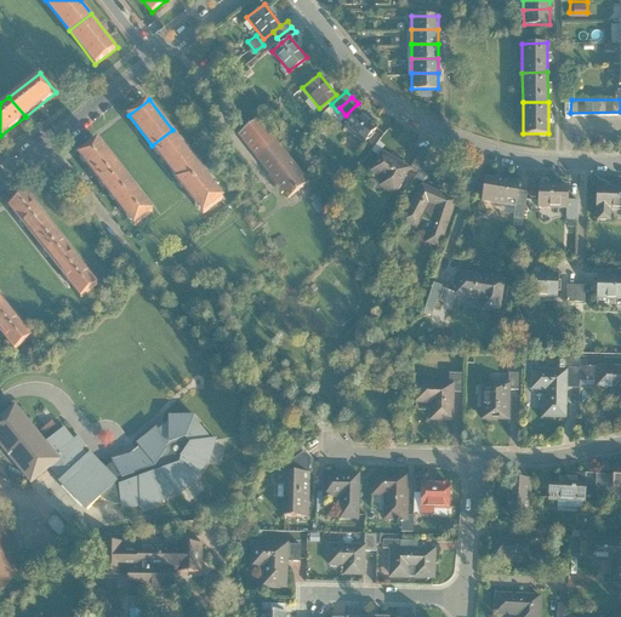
[(377,126),(357,110),(343,126),(363,143),(377,126)]
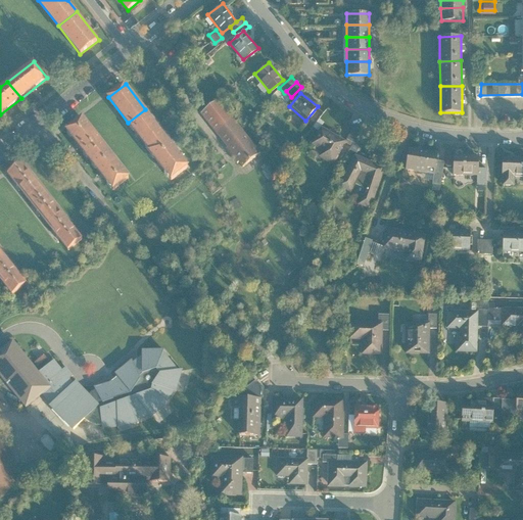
[(259,150),(218,99),(199,114),(241,166),(259,150)]
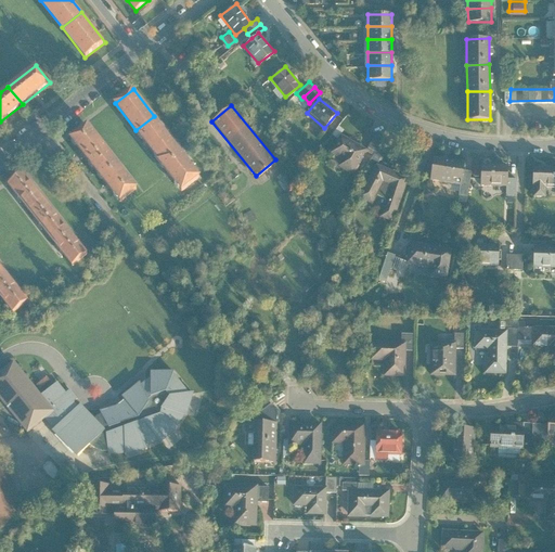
[(178,146),(154,116),(136,130),(158,161),(178,146)]
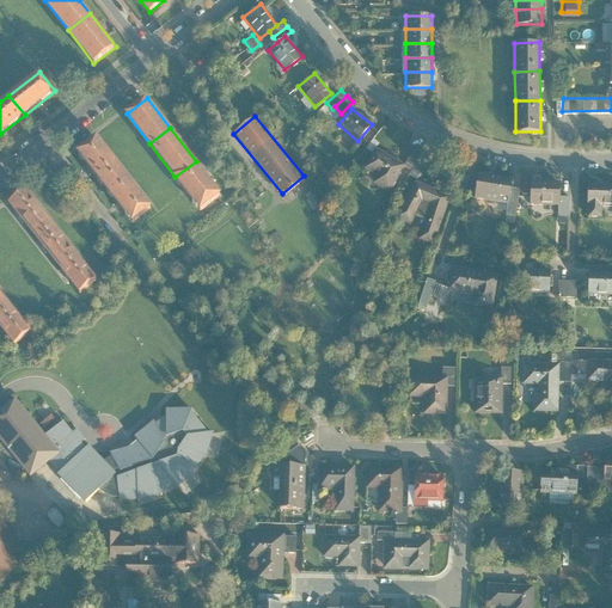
[(77,152),(104,188),(124,172),(97,136),(77,152)]
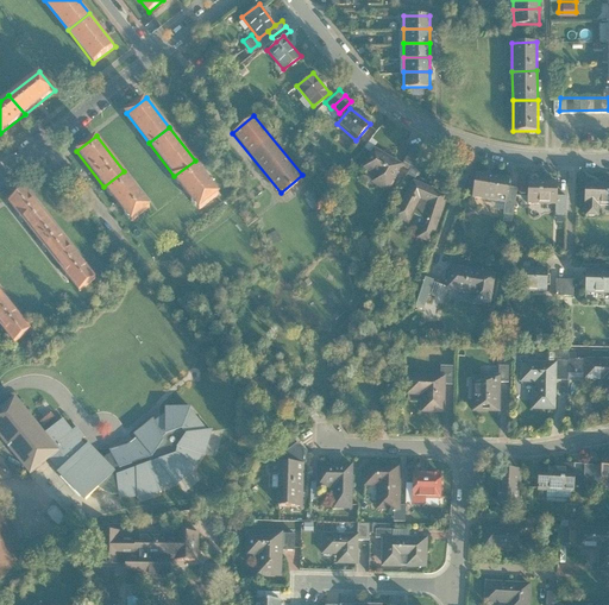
[(410,164),(419,149),(412,144),(403,161),(410,164)]
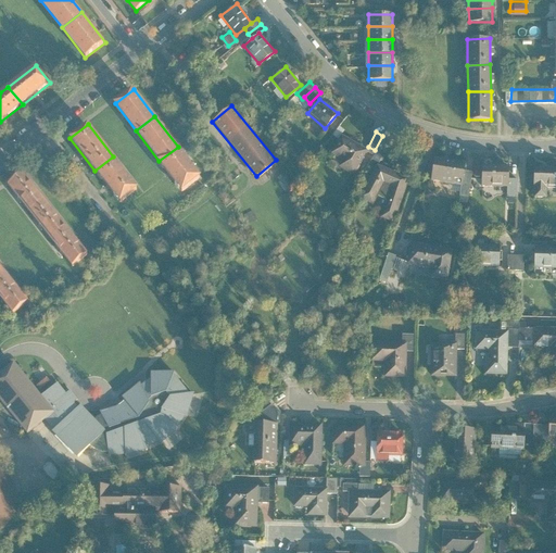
[(367,149),(341,134),(329,153),(341,160),(338,166),(352,175),(367,149)]
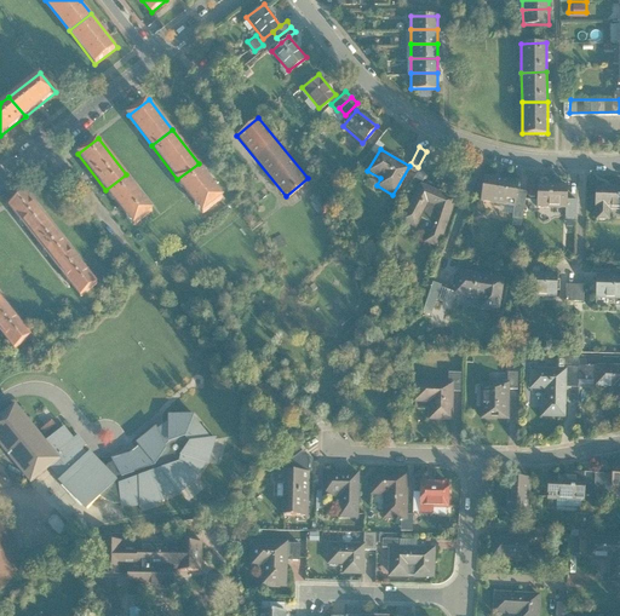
[(435,156),(426,151),(418,167),(414,176),(423,180),(435,156)]
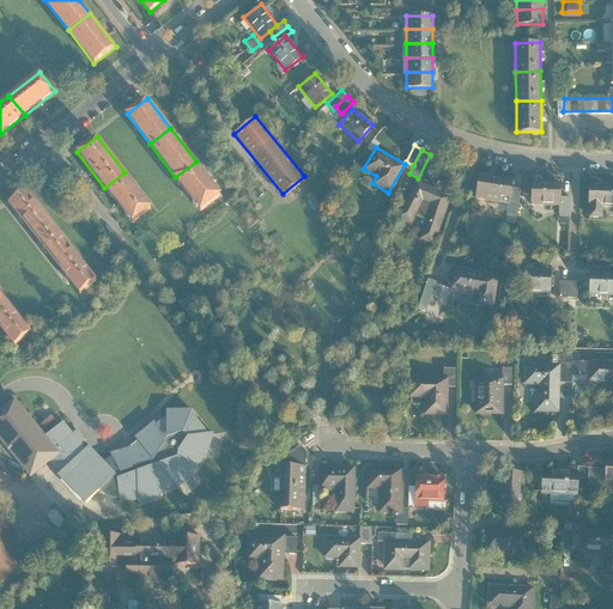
[(175,177),(202,213),(225,196),(196,162),(175,177)]
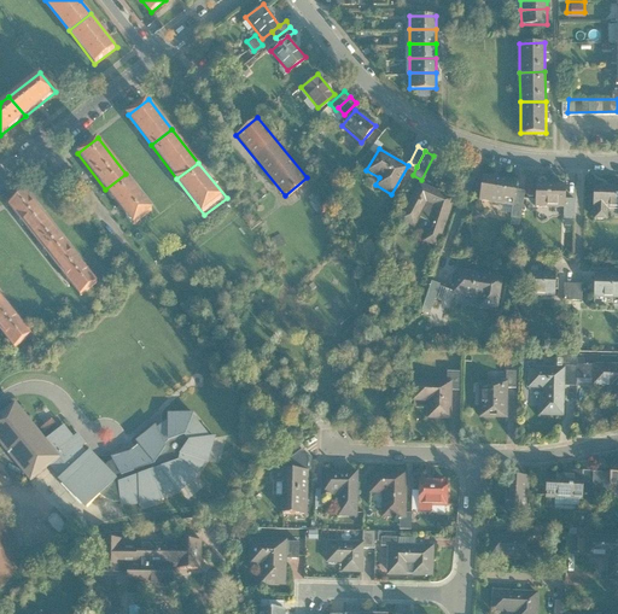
[(105,189),(135,226),(155,210),(126,174),(105,189)]
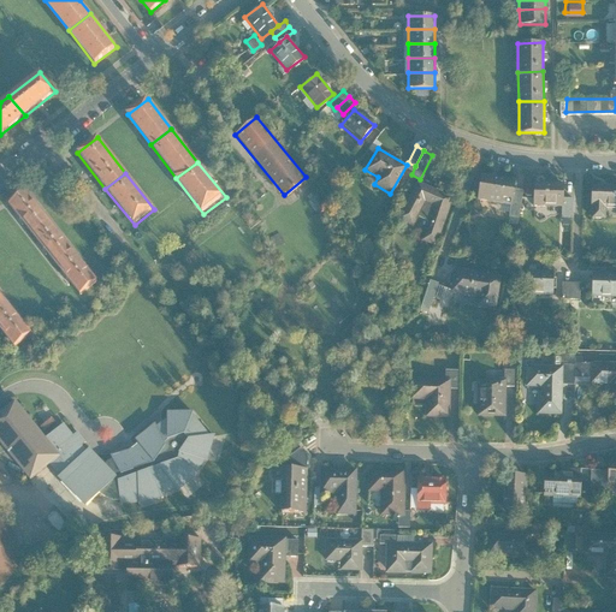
[(515,179),(483,173),(478,198),(510,205),(514,188),(515,179)]
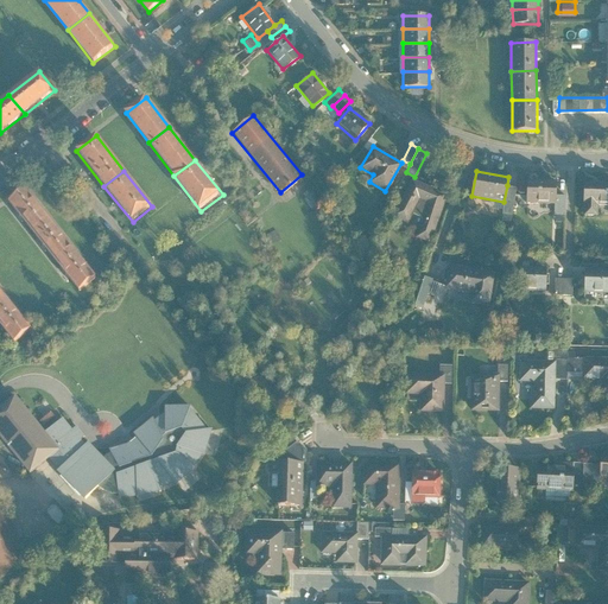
[(430,239),(448,194),(411,178),(392,216),(406,223),(411,214),(422,217),(416,234),(430,239)]
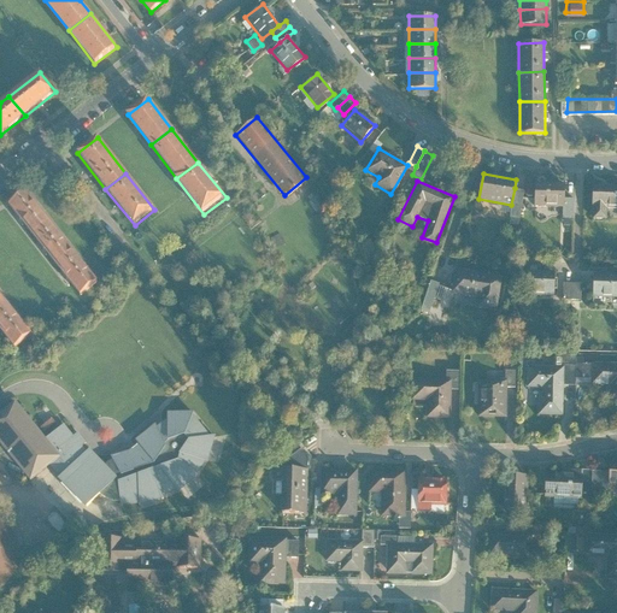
[(565,183),(535,182),(534,207),(564,207),(565,183)]
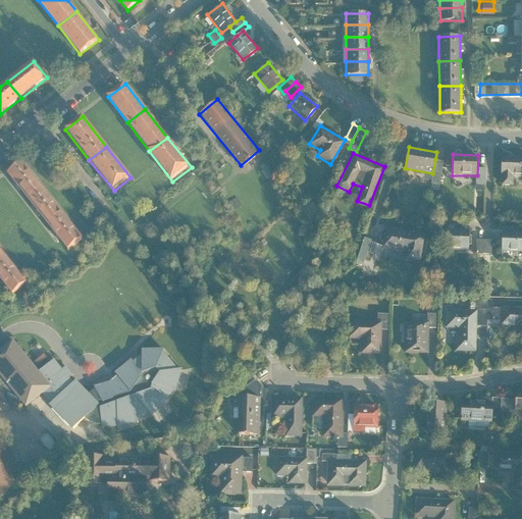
[(521,156),(502,156),(501,185),(514,185),(514,176),(521,175),(521,156)]
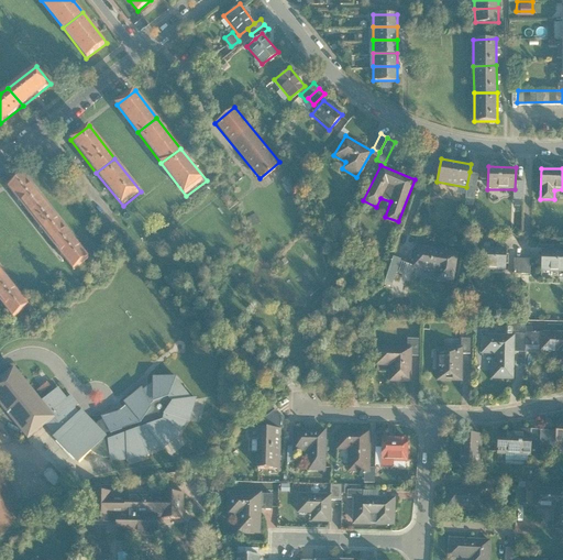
[(477,173),(470,172),(466,187),(465,197),(474,199),(477,173)]
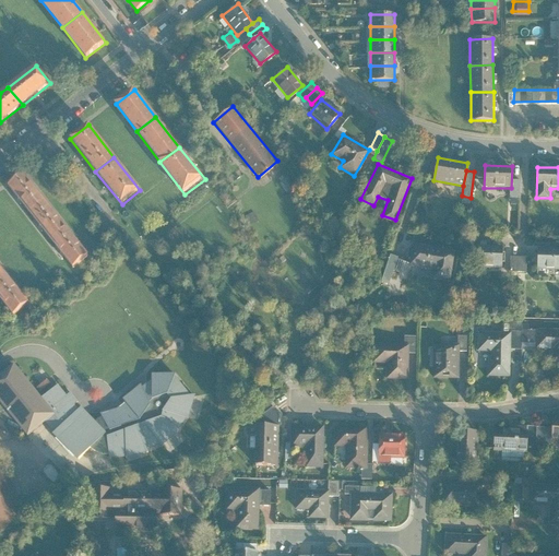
[(46,202),(23,174),(8,186),(30,214),(46,202)]
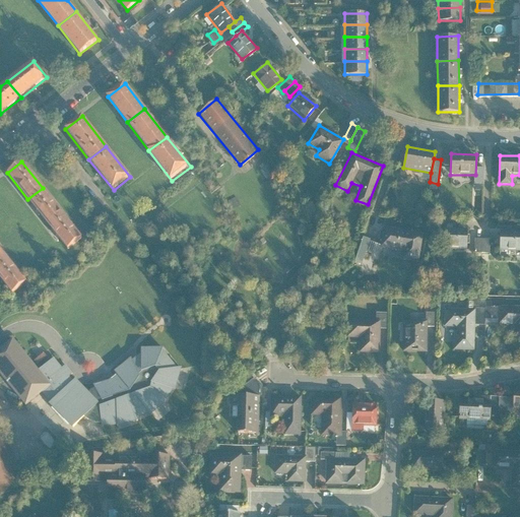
[(61,212),(43,188),(27,199),(47,223),(61,212)]
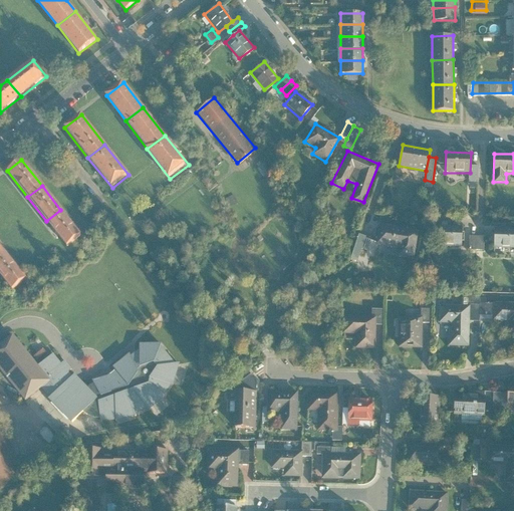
[(46,221),(66,247),(81,235),(60,210),(46,221)]
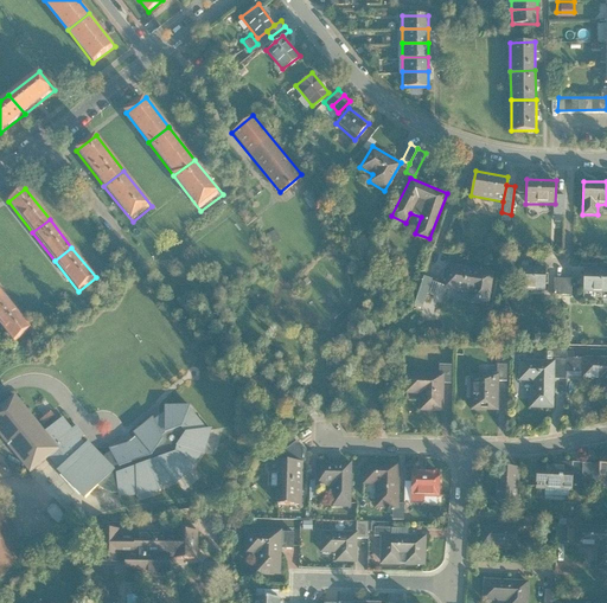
[(494,271),(447,264),(443,287),(471,293),(468,301),(489,305),(494,271)]
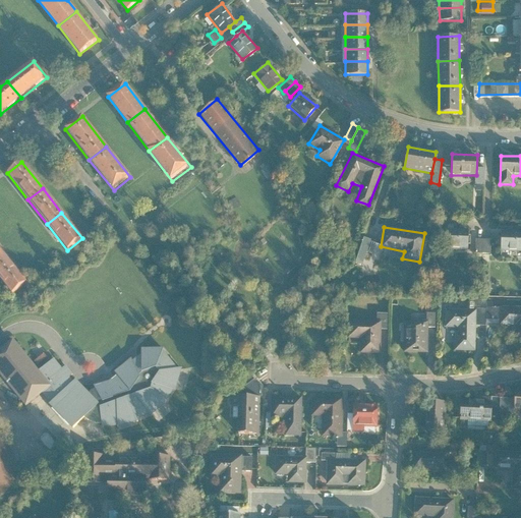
[(468,250),(468,229),(443,229),(443,250),(468,250)]
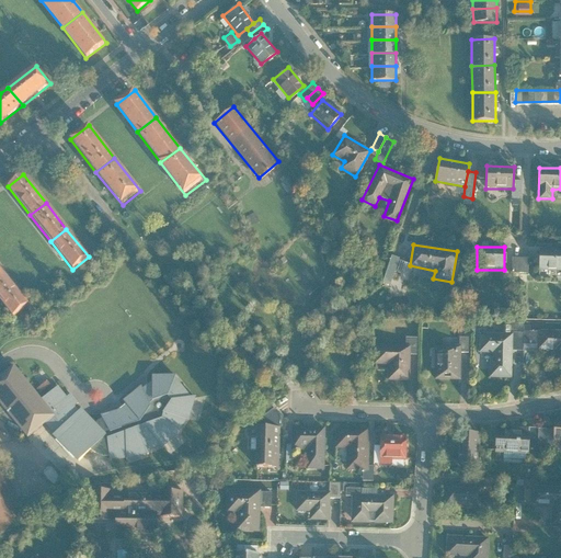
[(560,249),(539,248),(539,271),(560,271),(560,249)]
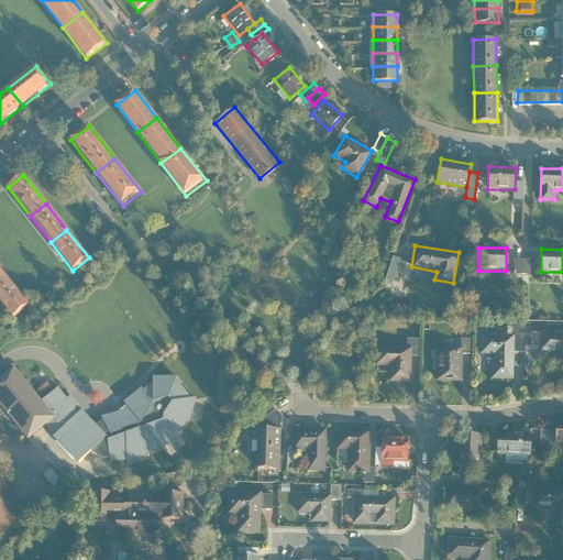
[(392,285),(400,257),(393,255),(383,282),(392,285)]
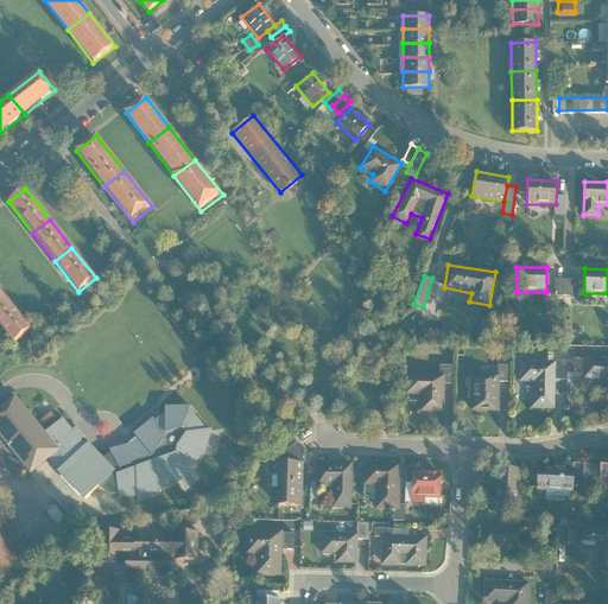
[(30,326),(7,298),(0,303),(0,322),(16,339),(30,326)]
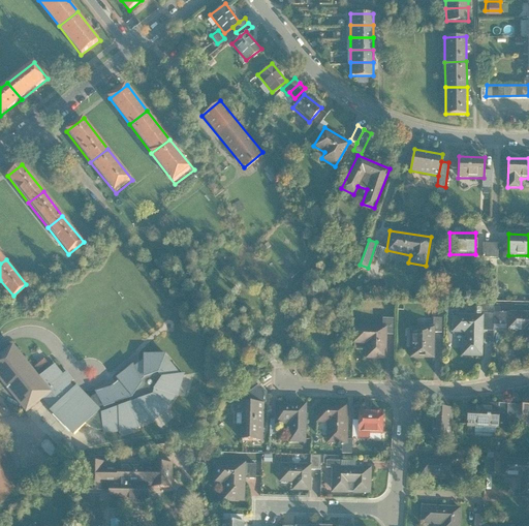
[(528,343),(528,311),(507,311),(507,313),(507,329),(507,331),(522,331),(522,343),(528,343)]
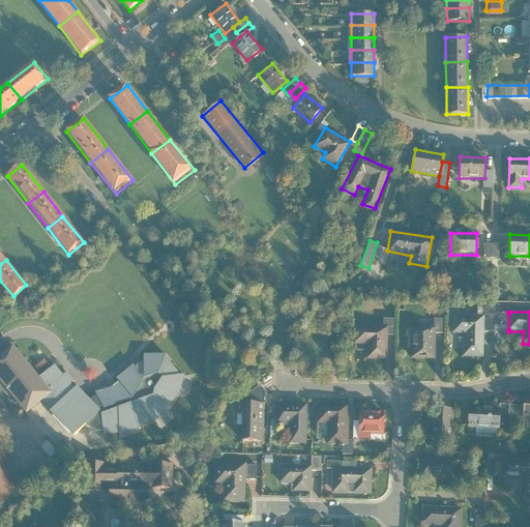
[(482,314),(482,315),(484,315),(483,331),(494,331),(494,329),(495,314),(482,314)]
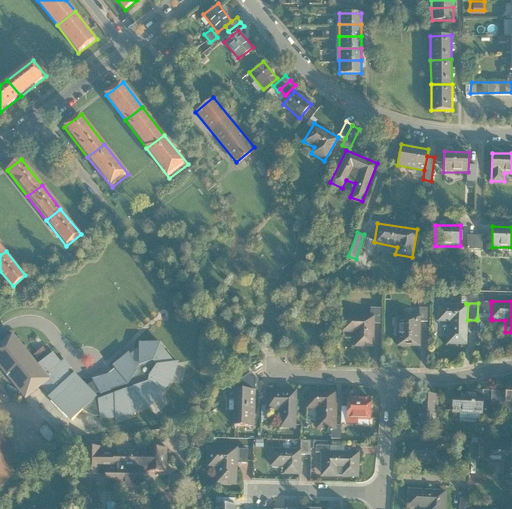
[(491,303),(478,303),(477,318),(491,318),(491,303)]
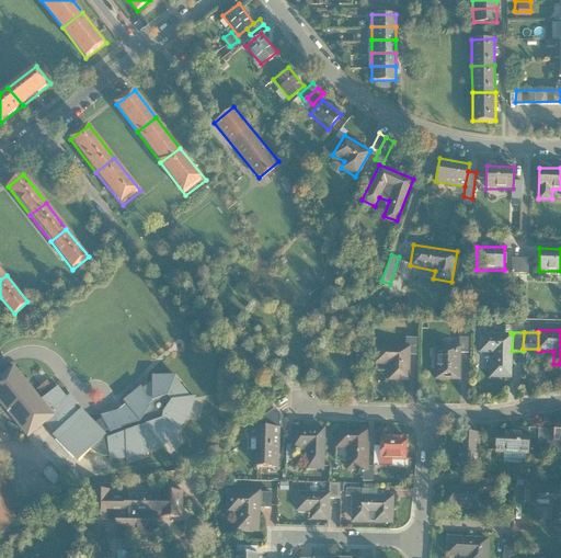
[(512,351),(513,333),(511,333),(479,333),(479,353),(492,353),(492,357),(489,357),(489,378),(512,378),(512,351)]
